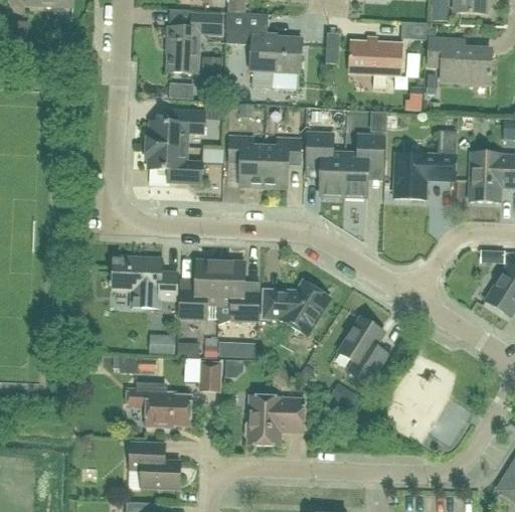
[(458,0),(458,12),(487,13),(487,0),(458,0)]
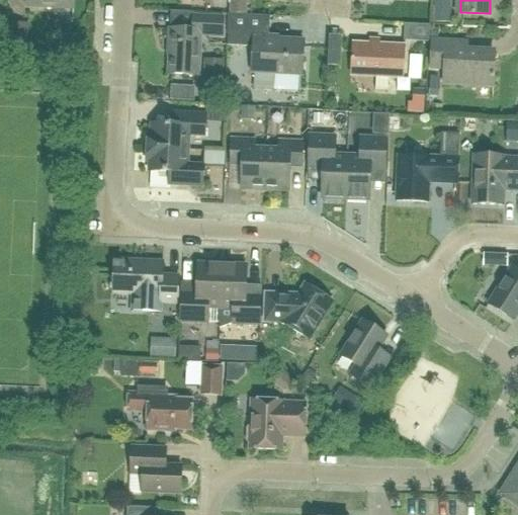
[(268,33),(265,33),(266,15),(270,15),(270,14),(228,12),(227,32),(229,32),(228,45),(253,46),(252,71),(301,73),(304,38),(268,36),(268,33)]
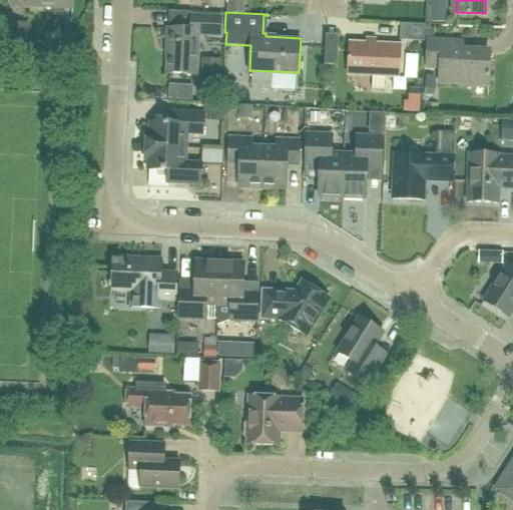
[(166,71),(196,73),(199,33),(220,34),(221,15),(191,13),(190,28),(169,27),(166,71)]
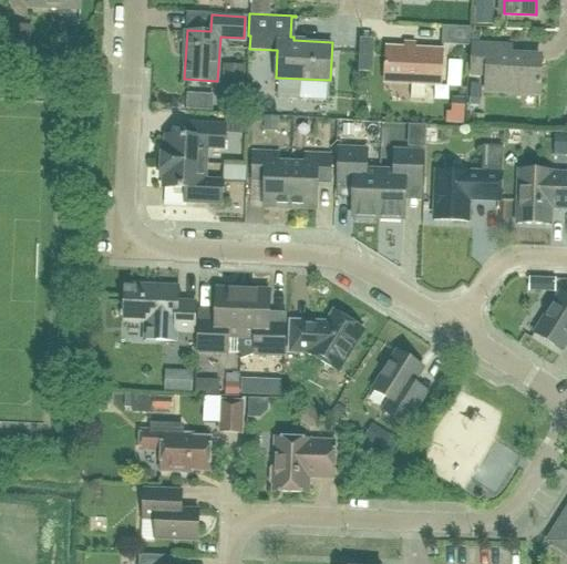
[(442,42),(470,43),(470,24),(443,23),(442,42)]
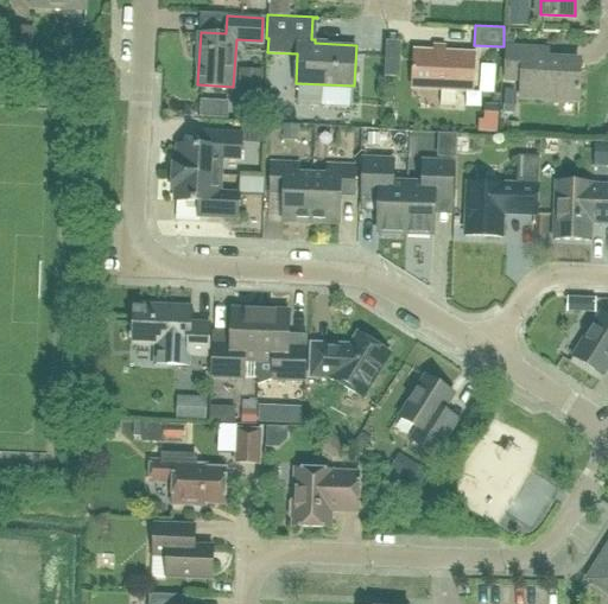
[(520,96),(578,99),(581,63),(534,61),(536,46),(506,44),(505,77),(521,78),(520,96)]
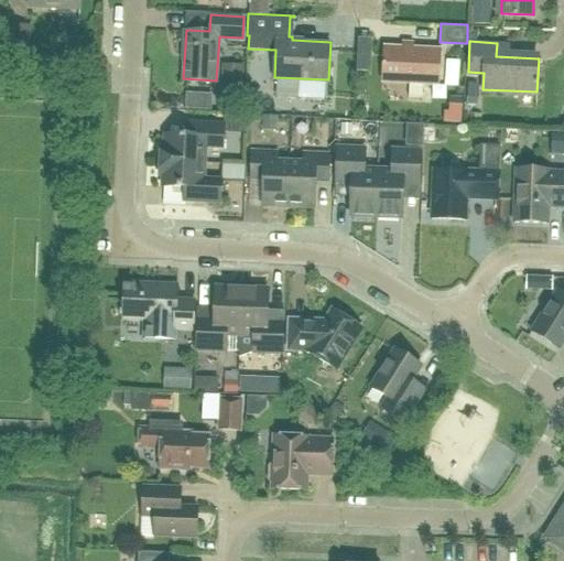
[(410,82),(438,83),(441,46),(383,44),(382,76),(410,77),(410,82)]
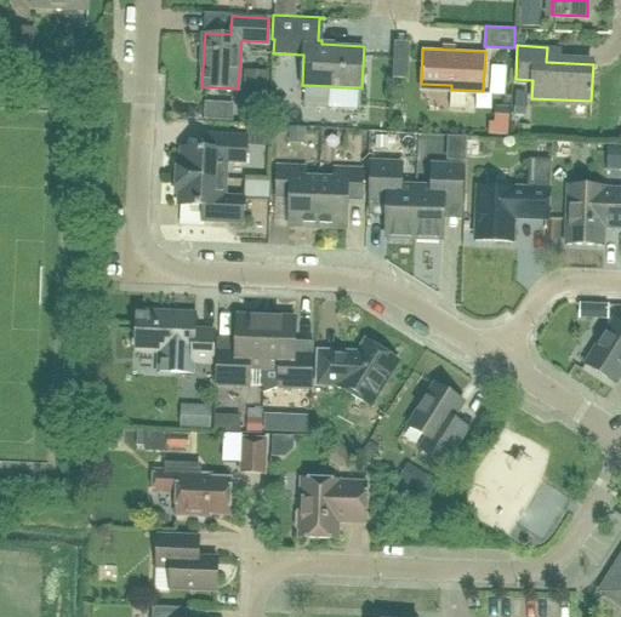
[(267,90),(245,90),(245,114),(267,114),(267,90)]
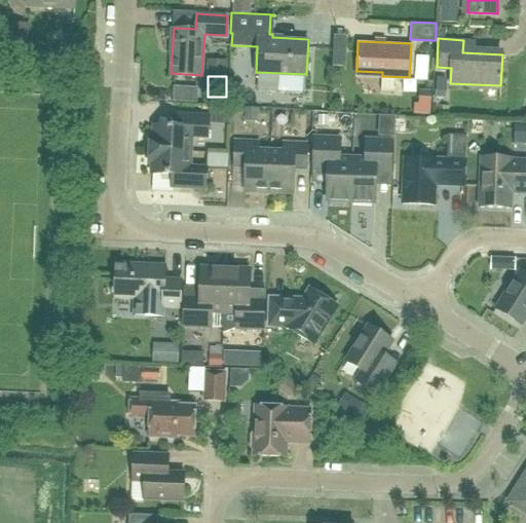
[(150,133),(149,147),(192,149),(193,136),(209,136),(210,113),(184,112),(183,125),(153,123),(153,133),(150,133)]
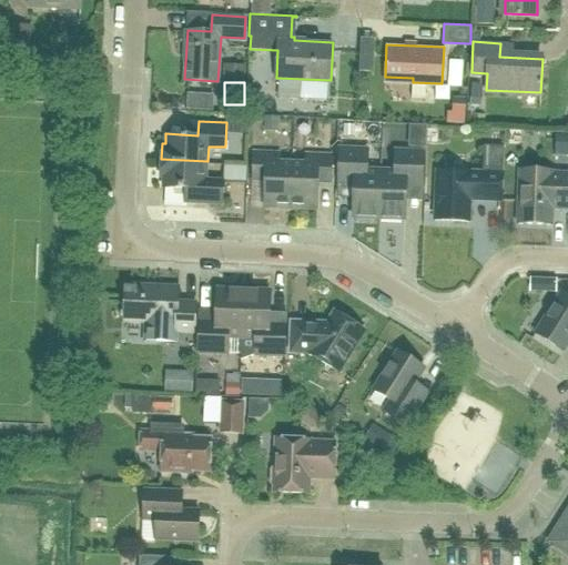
[(567,132),(555,132),(555,154),(567,154),(567,132)]
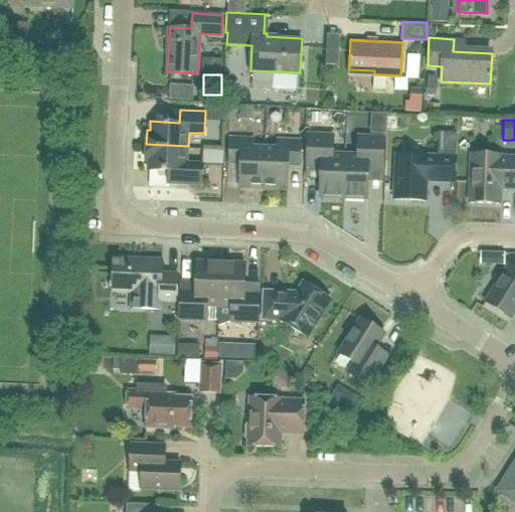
[(455,180),(456,155),(457,131),(438,130),(438,154),(396,152),(394,197),(425,198),(426,178),(455,180)]
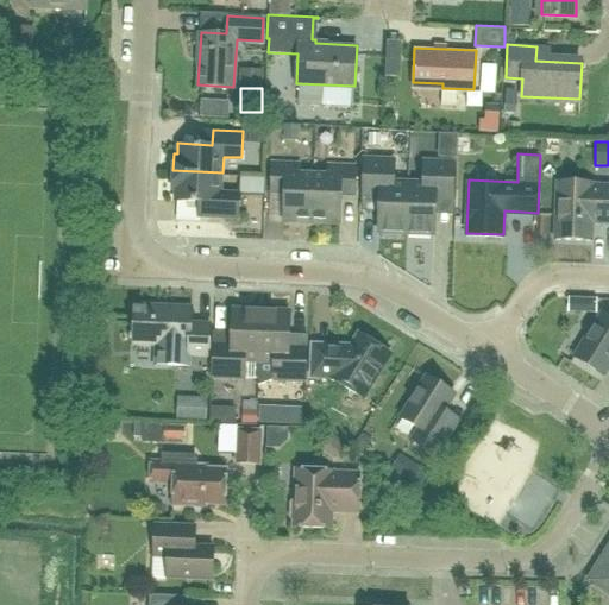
[(407,231),(408,181),(394,180),(394,157),(365,156),(364,195),(381,195),(380,229),(407,231)]
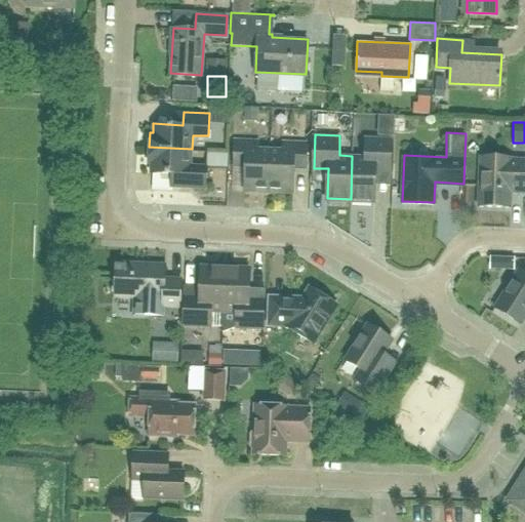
[(352,156),(351,199),(374,200),(375,170),(390,170),(391,137),(366,136),(365,156),(352,156)]
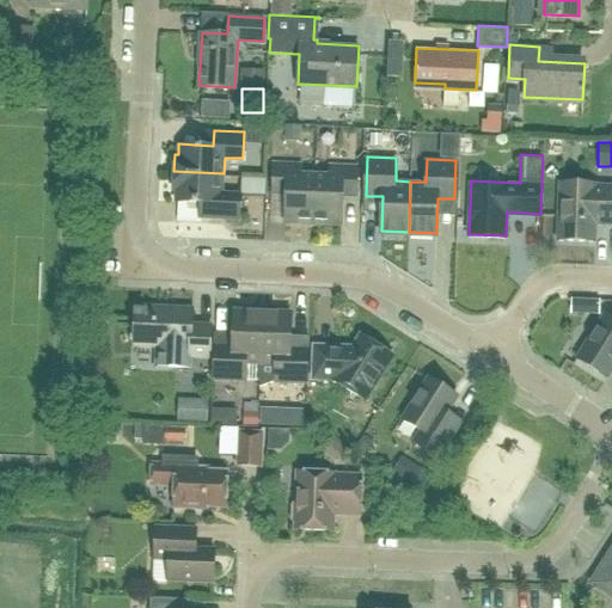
[(313,221),(314,173),(301,173),(301,161),(273,160),(273,190),(287,191),(286,220),(313,221)]
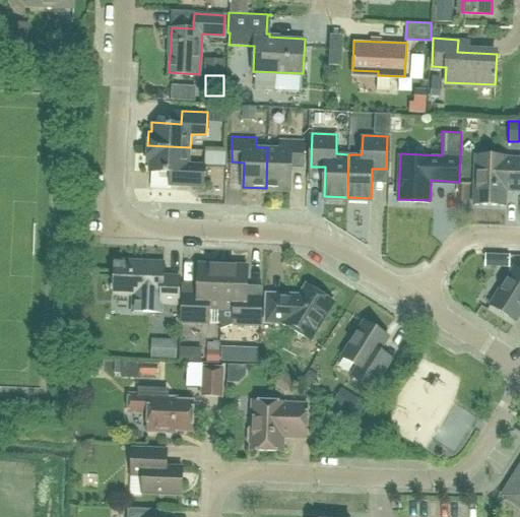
[(279,148),(267,147),(266,188),(289,189),(290,165),(303,165),(304,139),(279,138),(279,148)]
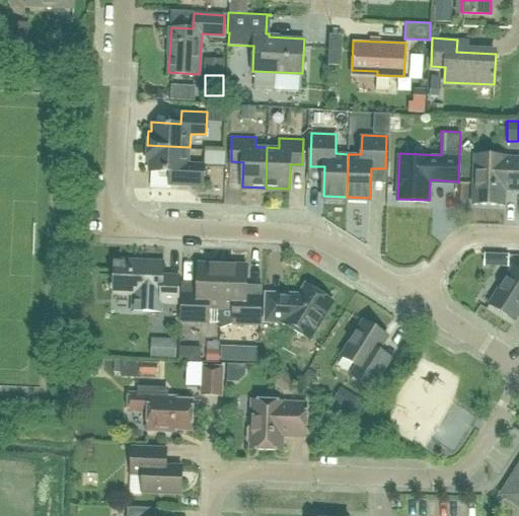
[(190,147),(147,145),(147,159),(149,160),(149,169),(178,170),(177,183),(203,185),(204,162),(189,161),(190,147)]
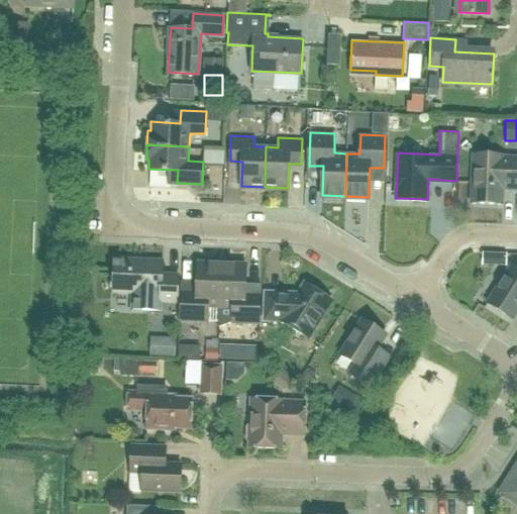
[(516,183),(516,155),(506,155),(506,153),(473,152),(471,201),(503,202),(504,188),(506,188),(510,184),(516,183)]
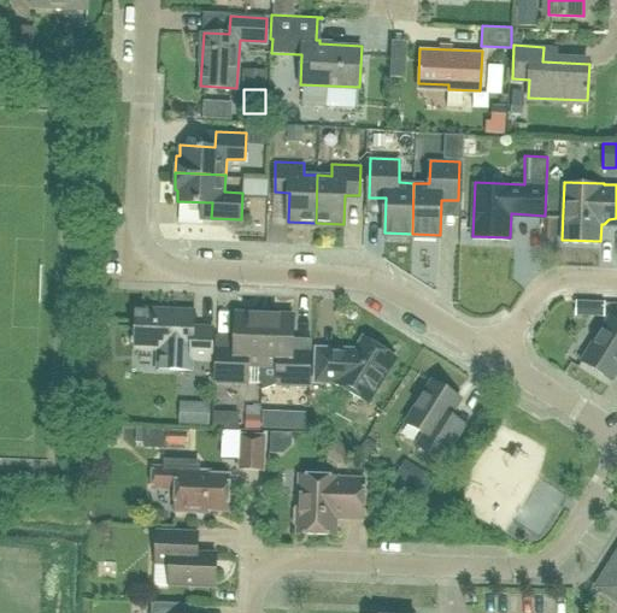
[(135,347),(159,347),(159,366),(192,367),(193,358),(212,359),(213,325),(194,325),(194,307),(193,307),(193,310),(136,308),(135,347)]
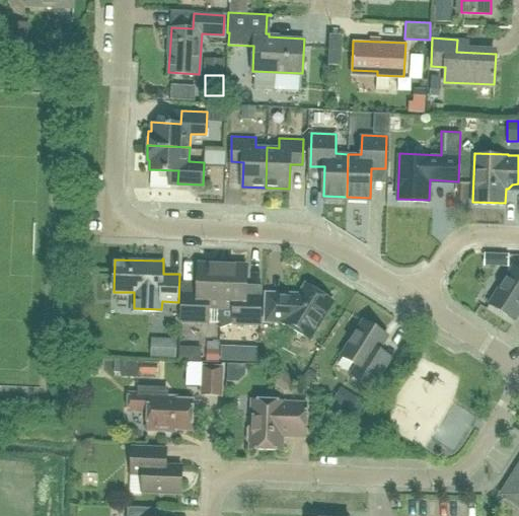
[(221,306),(223,264),(199,263),(198,292),(182,291),(180,319),(209,320),(209,305),(221,306)]
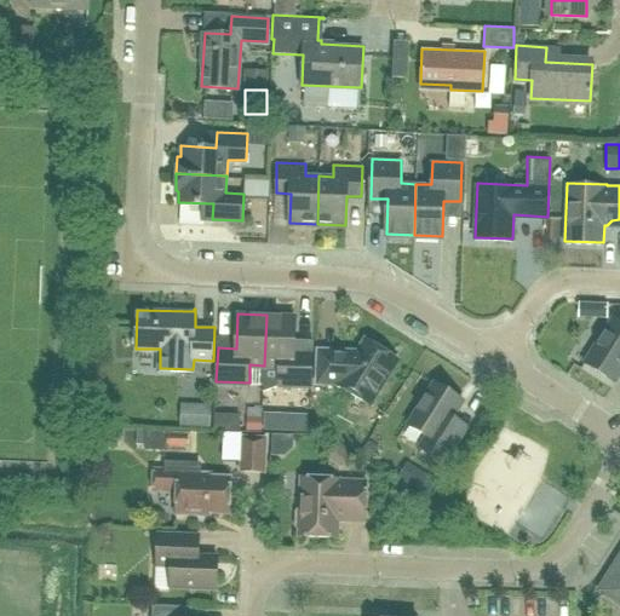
[(264,384),(279,384),(311,385),(313,339),(311,339),(311,340),(311,351),(294,351),(296,316),(267,315),(264,366),(264,384)]
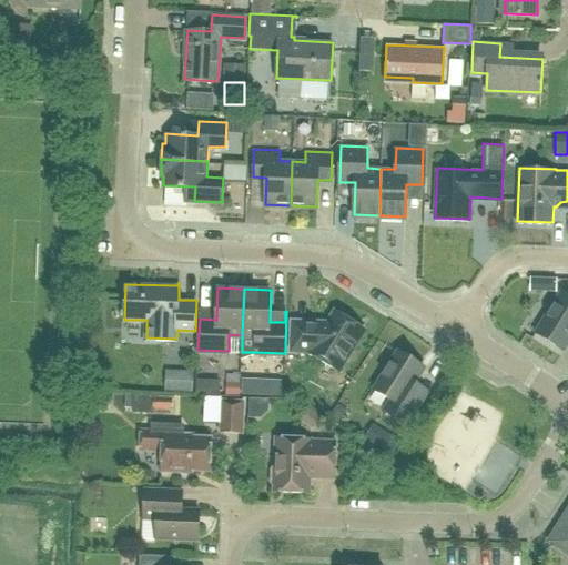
[(564,349),(567,341),(567,293),(561,290),(536,331),(564,349)]
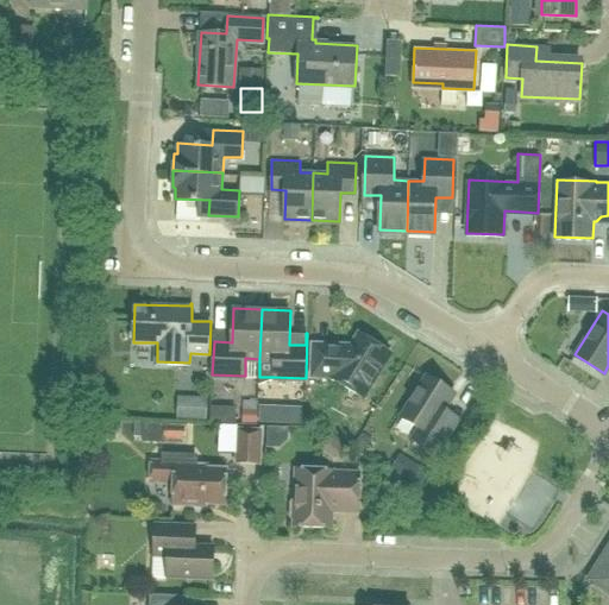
[(313,342),(312,375),(331,376),(363,396),(391,352),(388,350),(387,345),(380,340),(375,341),(358,332),(351,344),(313,342)]
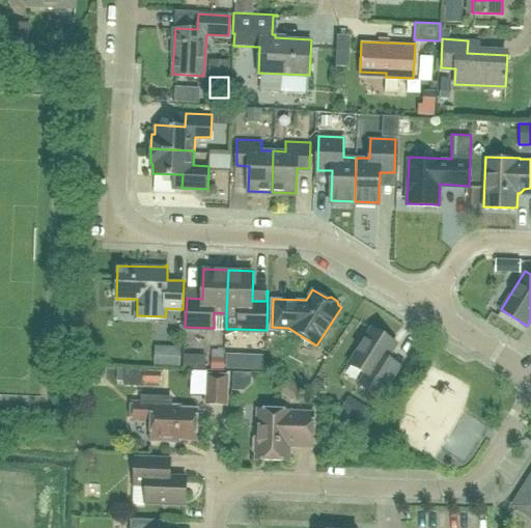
[(400,364),(399,364),(388,357),(397,342),(371,327),(350,362),(365,371),(359,381),(381,394),(400,364)]
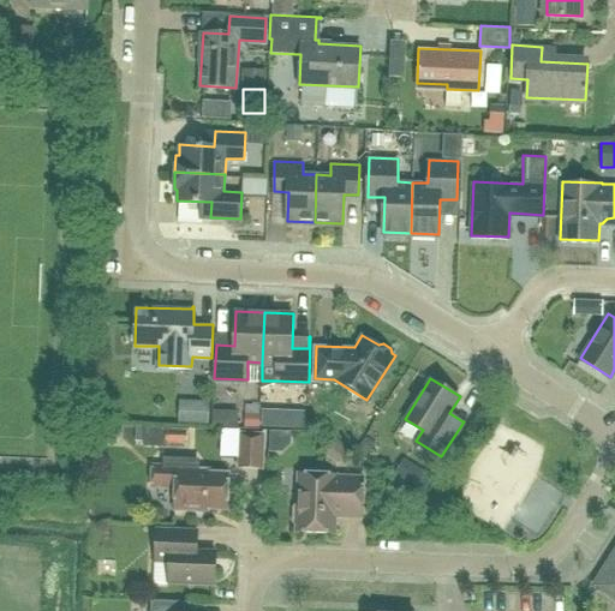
[(143,444),(166,445),(167,439),(186,441),(187,429),(167,427),(167,426),(144,425),(143,444)]
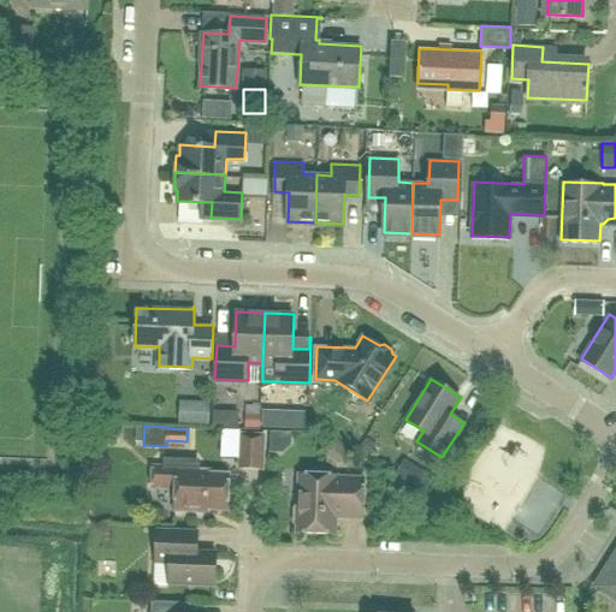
[(241,432),(240,465),(264,467),(265,433),(241,432)]
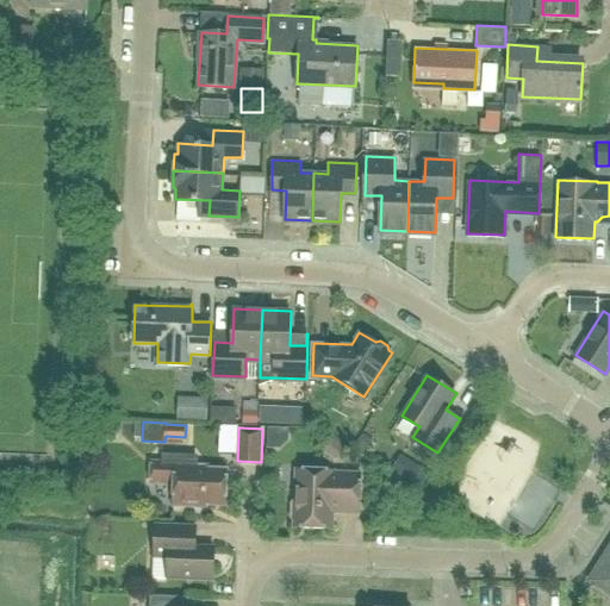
[(207,464),(175,463),(175,460),(149,460),(149,482),(174,483),(173,504),(193,505),(193,501),(225,503),(226,468),(207,467),(207,464)]
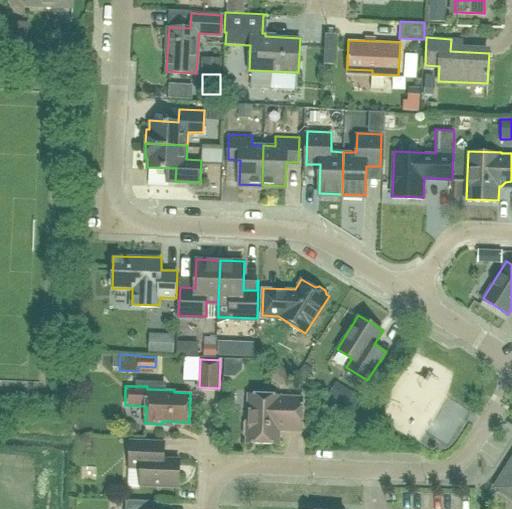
[(245,421),(244,433),(247,436),(246,441),(278,442),(279,427),(281,428),(286,426),(286,423),(300,424),(300,428),(301,428),(302,396),(280,395),(280,394),(248,393),(247,418),(245,421)]
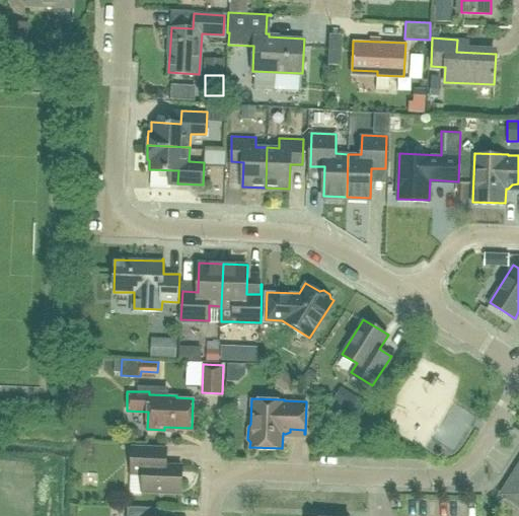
[(456,403),(436,438),(457,450),(477,417),(456,403)]
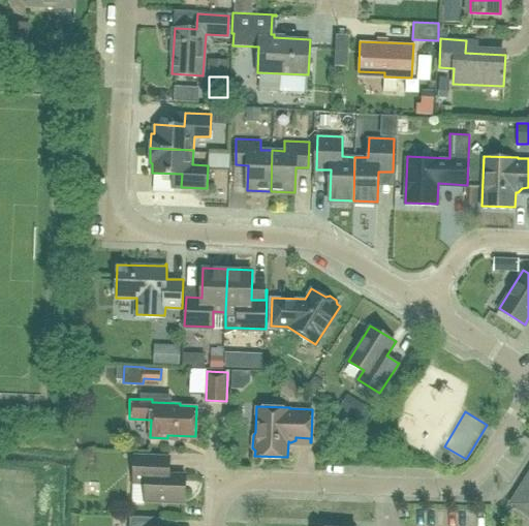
[(134,454),(133,482),(146,482),(145,500),(185,502),(186,473),(169,472),(166,469),(167,456),(170,456),(134,454)]
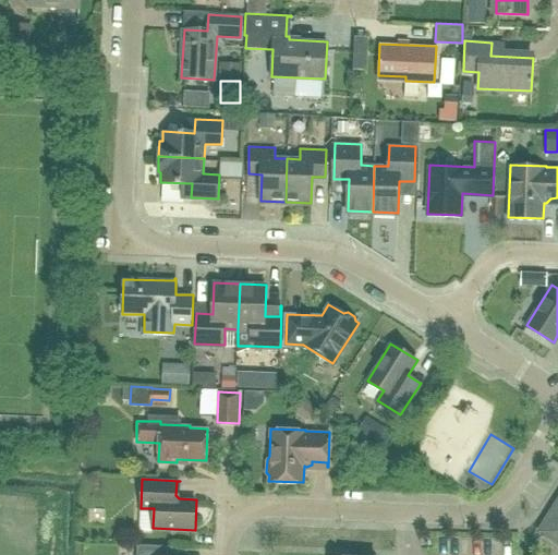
[(557,501),(540,530),(557,541),(557,501)]
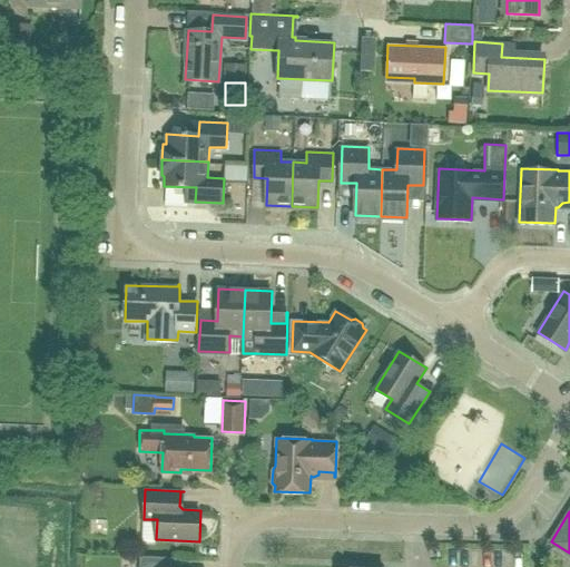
[(175,566),(176,556),(140,555),(139,566),(175,566)]
